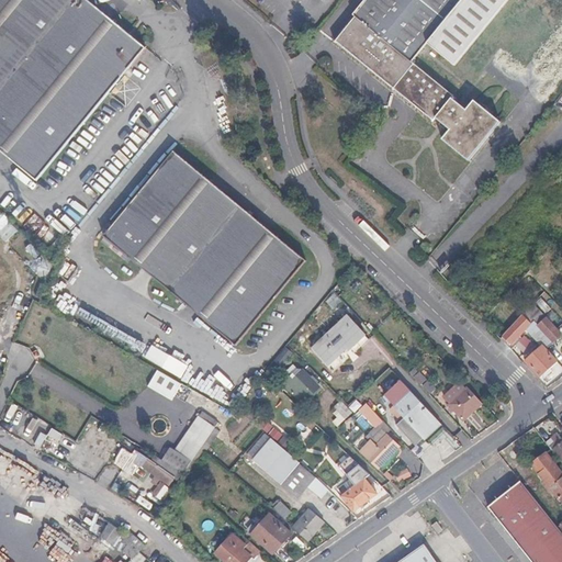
[(0,0),(0,147),(38,178),(75,134),(147,45),(91,0),(0,0)]
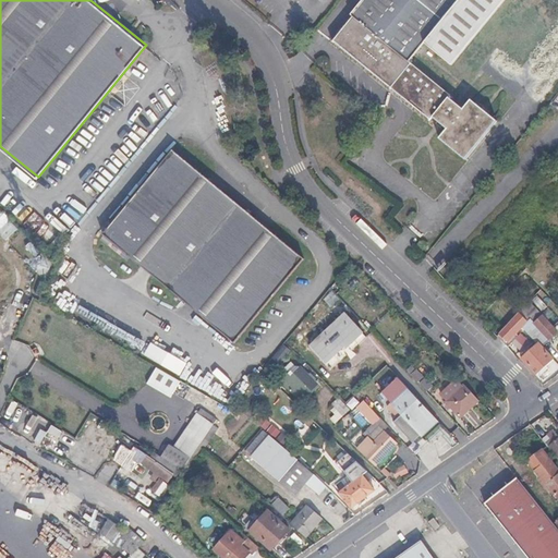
[(335,40),(409,102),(428,77),(410,61),(424,43),(445,59),(492,0),(363,0),(352,13),(354,15),(335,40)]
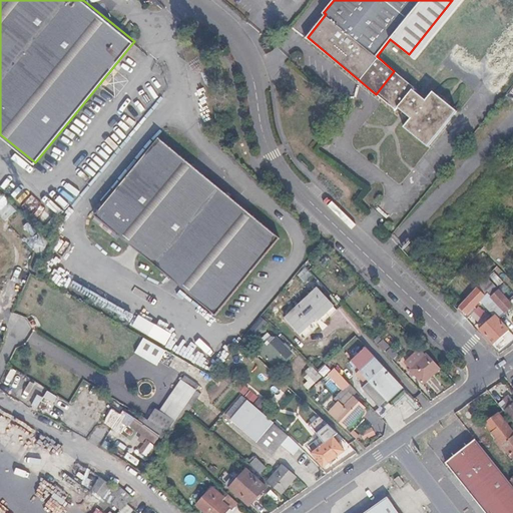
[(465,0),(452,0),(409,54),(415,60),(465,0)]
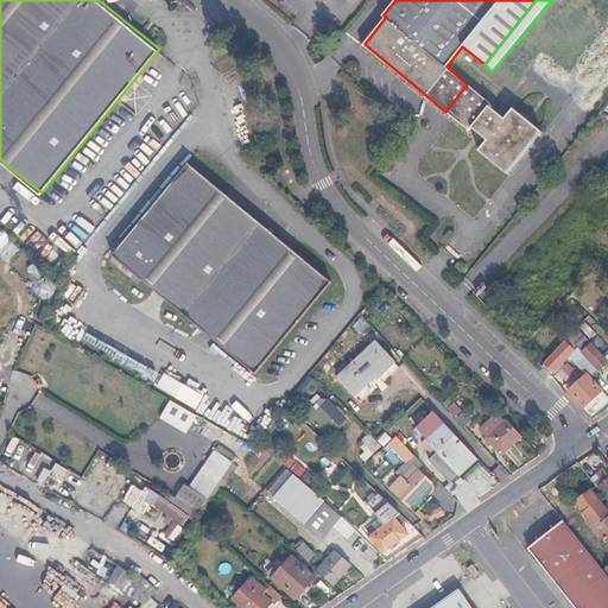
[(467,84),(445,112),(469,132),(470,128),(485,141),(477,151),(506,176),(540,134),(511,111),(504,120),(488,108),(491,105),(467,84)]
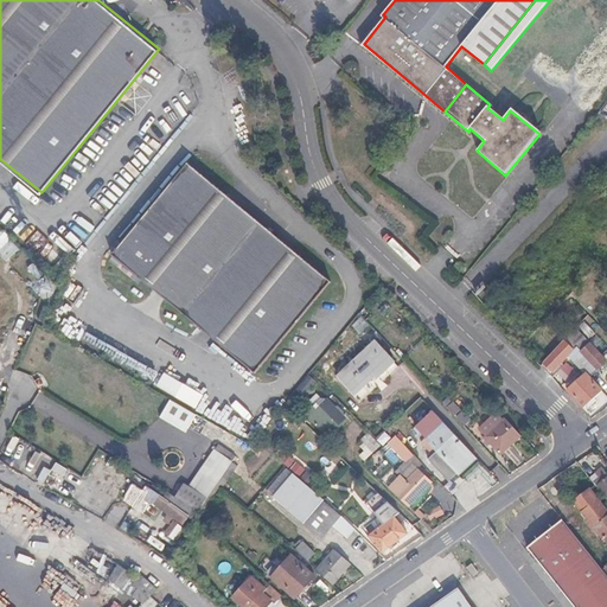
[(330,281),(187,158),(110,248),(253,371),(330,281)]
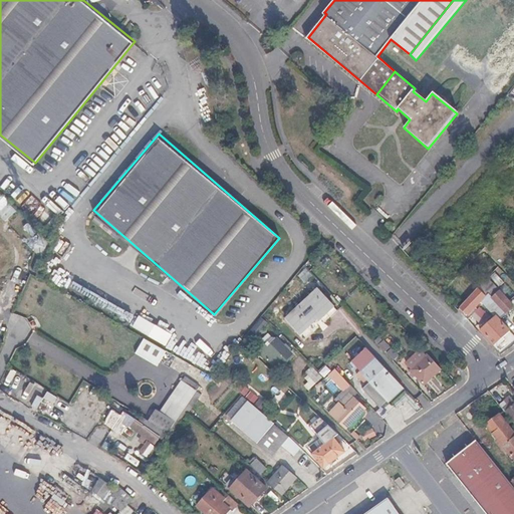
[(312,276),(306,269),(299,275),(305,282),(312,276)]
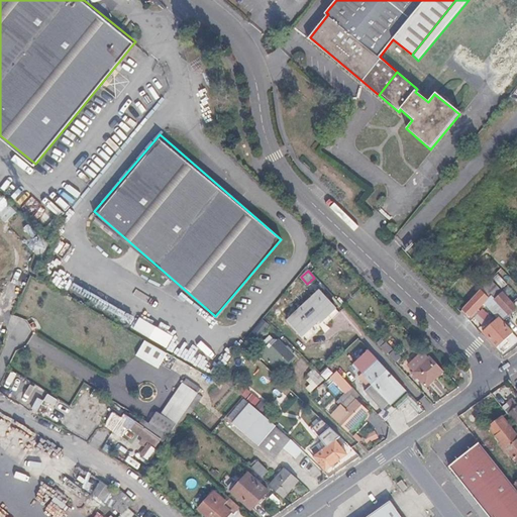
[(491,280),(462,311),(469,317),(477,308),(479,310),(486,303),(499,318),(502,321),(516,307),(491,280)]
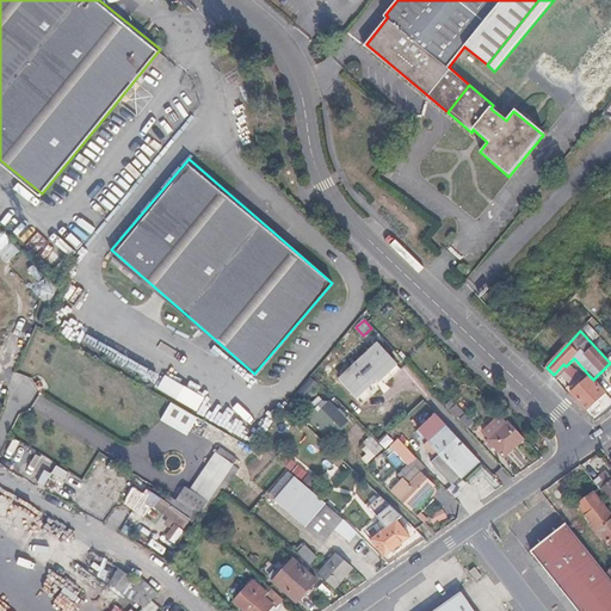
[(377,343),(340,378),(358,397),(378,378),(381,381),(397,365),(377,343)]
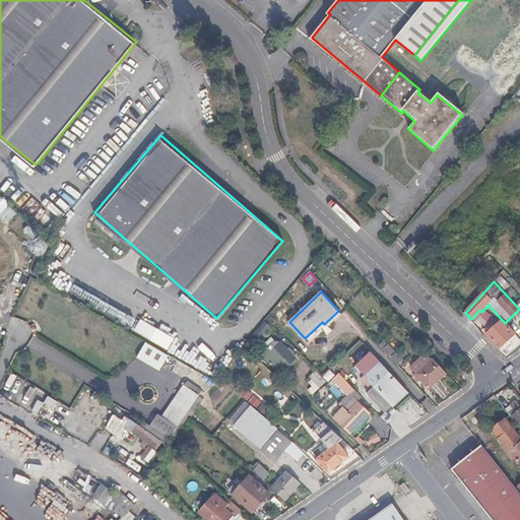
[(502,320),(486,334),(501,349),(516,335),(505,323),(502,320)]
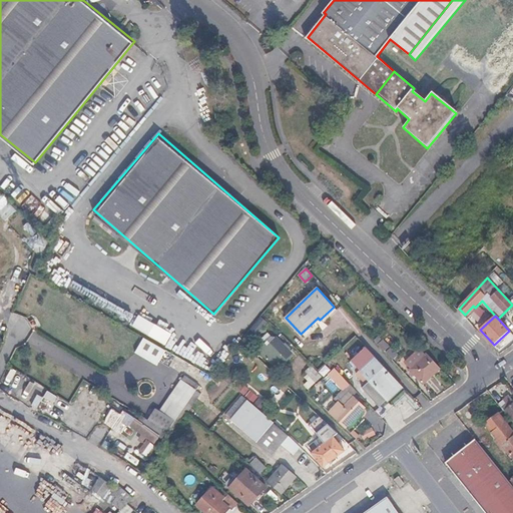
[(262,318),(255,326),(261,331),(268,323),(262,318)]
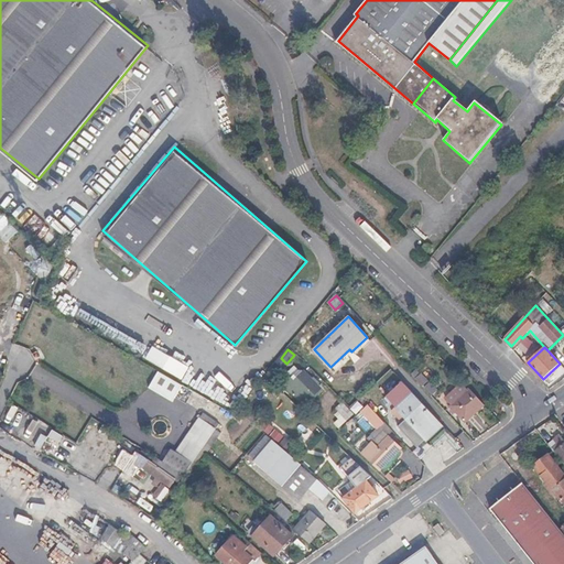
[(183,386),(158,371),(148,388),(173,402),(183,386)]
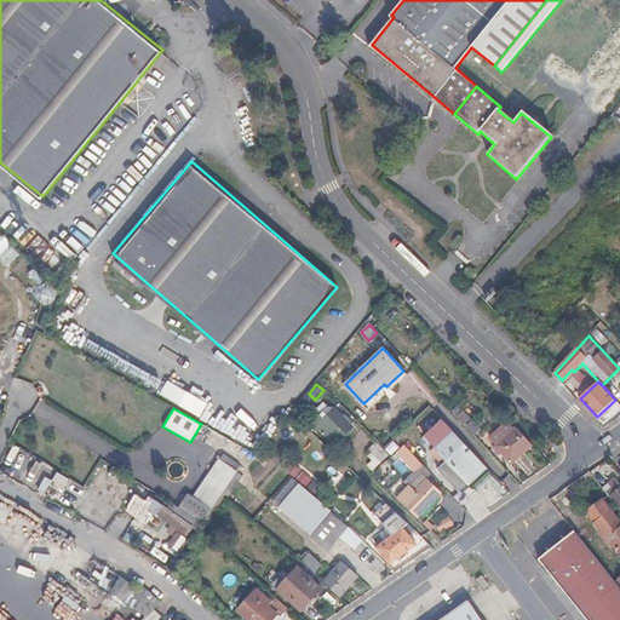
[(333,409),(320,423),(340,442),(354,429),(333,409)]
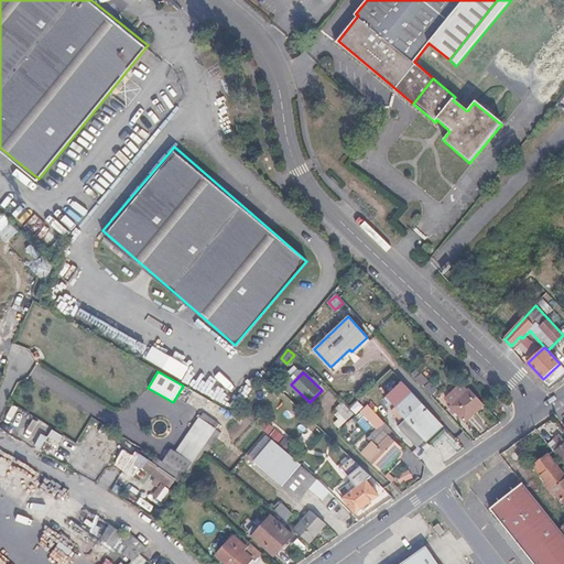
[(437,419),(398,376),(380,391),(390,402),(386,405),(397,418),(392,422),(411,442),(437,419)]
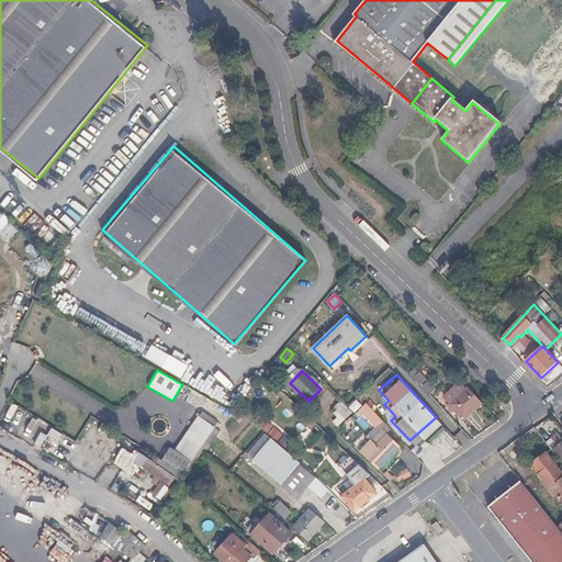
[(464,420),(484,404),(468,388),(449,405),(464,420)]
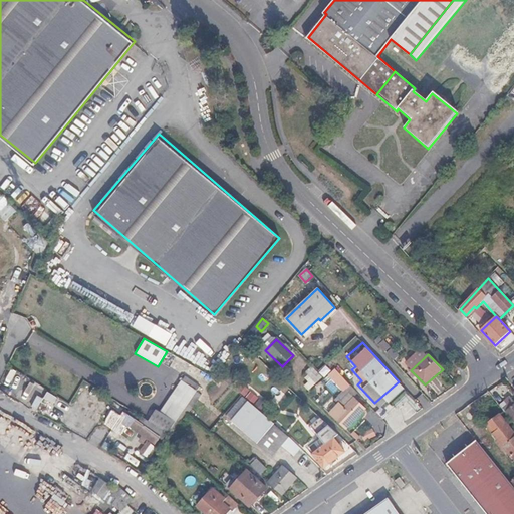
[(336,368),(330,373),(341,386),(347,380),(336,368)]
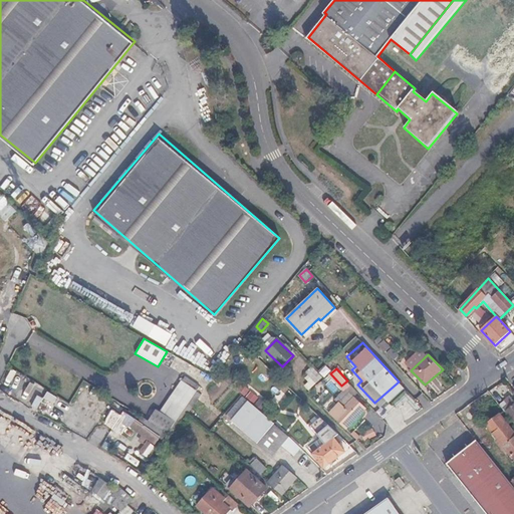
[(185,376),(171,400),(186,409),(200,387),(185,376)]
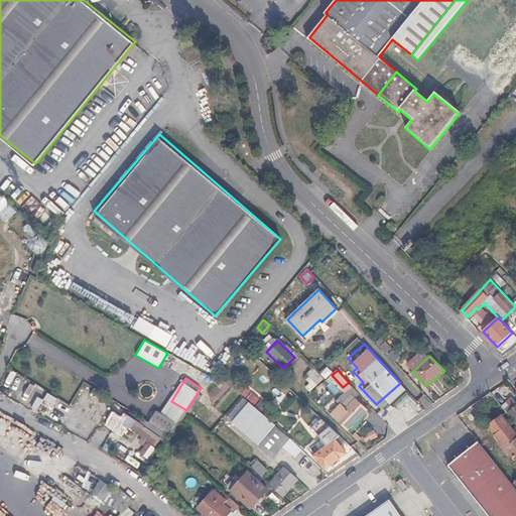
[(95,389),(92,387),(85,400),(88,402),(95,389)]
